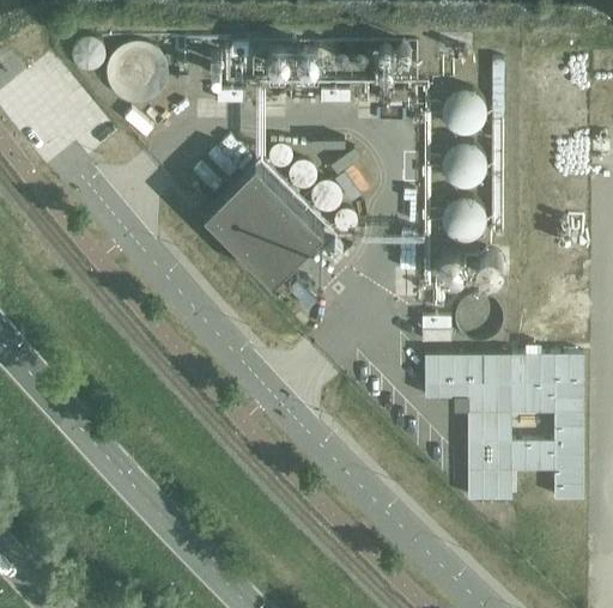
[(105,58),(105,55),(105,54),(105,52),(104,50),(103,48),(103,46),(101,44),(99,43),(97,42),(95,41),(93,40),(91,40),(89,40),(86,40),(84,40),(83,41),(80,42),(79,42),(78,43),(77,46),(76,47),(74,49),(73,52),(73,53),(73,55),(73,58),(73,60),(74,62),(76,65),(77,66),(78,67),(79,68),(82,70),(83,71),(84,72),(86,72),(89,72),(91,72),(93,72),(95,71),(97,70),(99,68),(101,67),(103,65),(103,64),(104,61),(105,60),(105,58)]
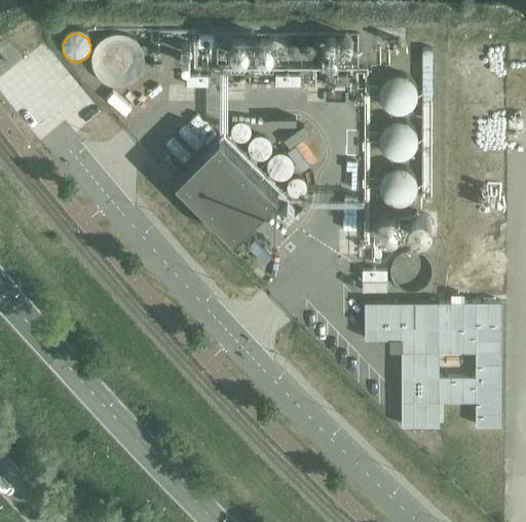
[(144,66),(144,63),(144,60),(143,57),(142,53),(142,52),(141,50),(140,49),(139,47),(138,46),(137,45),(136,43),(134,42),(133,41),(130,40),(129,39),(127,39),(125,38),(124,37),(122,37),(120,37),(119,37),(117,37),(115,37),(114,37),(111,38),(108,39),(105,40),(103,42),(101,44),(99,46),(98,47),(97,49),(96,50),(95,52),(94,53),(94,56),(92,57),(92,59),(92,61),(92,63),(92,65),(92,66),(92,68),(94,70),(94,72),(95,73),(96,75),(97,76),(98,78),(99,79),(101,81),(103,83),(105,85),(108,86),(111,87),(114,88),(115,88),(117,88),(119,88),(120,88),(122,88),(124,87),(125,87),(127,86),(129,85),(130,85),(133,84),(134,83),(136,81),(137,80),(138,79),(139,77),(140,76),(141,75),(142,73),(142,72),(143,69),(144,66)]
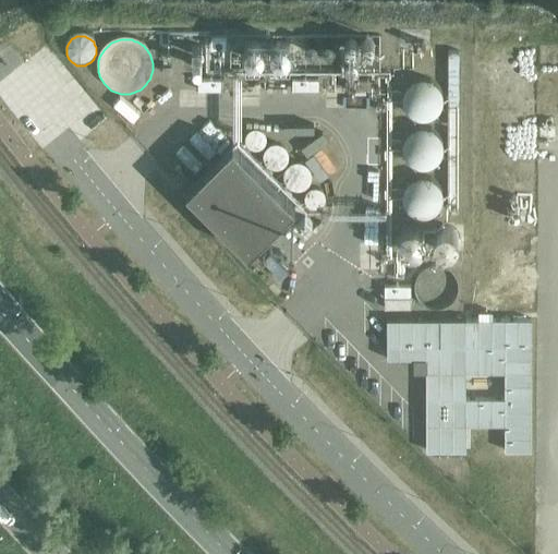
[(358,49),(358,48),(358,47),(356,46),(356,45),(355,44),(354,44),(354,43),(353,43),(352,43),(351,41),(350,41),(349,43),(348,43),(347,44),(346,44),(346,45),(344,46),(344,47),(344,48),(343,49),(344,49),(344,50),(344,51),(346,52),(346,53),(347,53),(348,55),(349,56),(350,56),(351,56),(352,56),(353,55),(354,55),(355,53),(356,52),(356,51),(358,50),(358,49)]
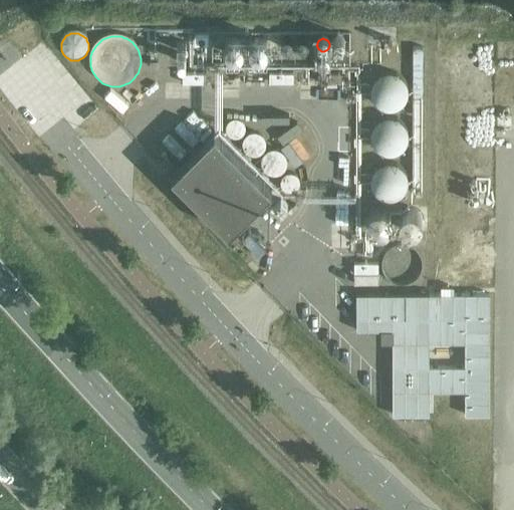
[(345,45),(345,44),(345,43),(345,42),(344,41),(343,40),(342,39),(341,38),(340,38),(339,38),(338,38),(337,38),(336,38),(335,39),(334,39),(334,40),(333,41),(332,41),(332,42),(332,43),(332,44),(332,45),(332,46),(332,47),(333,48),(334,49),(335,50),(336,50),(337,51),(338,51),(339,51),(340,51),(341,50),(342,50),(342,49),(343,49),(344,48),(344,47),(345,46),(345,45)]
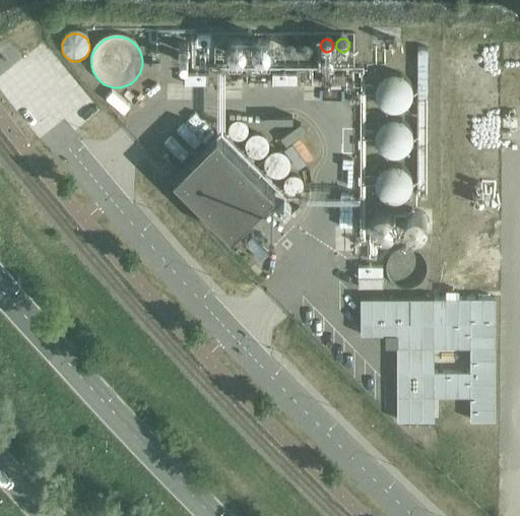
[(246,51),(247,50),(246,49),(246,48),(246,47),(245,46),(245,45),(244,44),(243,43),(242,42),(241,42),(239,41),(238,41),(237,41),(236,41),(234,41),(233,42),(232,42),(232,43),(231,44),(230,44),(229,45),(229,47),(228,48),(228,49),(228,50),(228,52),(228,53),(229,54),(229,55),(230,56),(231,57),(232,58),(232,59),(233,59),(234,59),(236,60),(237,60),(238,60),(239,60),(241,59),(242,59),(243,58),(244,57),(245,56),(245,55),(246,54),(246,53),(246,51)]
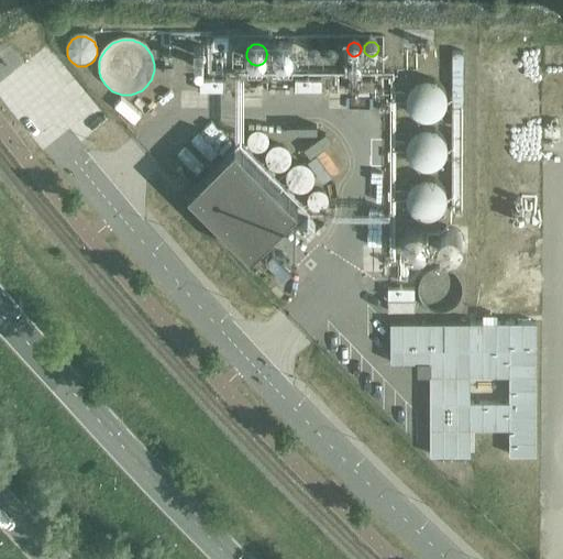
[(294,55),(294,54),(294,53),(293,52),(293,51),(293,50),(291,48),(290,47),(289,46),(288,45),(287,45),(285,44),(284,44),(283,44),(282,44),(280,44),(279,45),(278,45),(277,46),(276,46),(275,47),(274,48),(274,50),(273,52),(273,53),(273,54),(273,56),(273,57),(274,58),(274,59),(275,61),(276,62),(277,63),(278,63),(279,64),(280,64),(282,65),(283,65),(284,65),(285,64),(287,64),(288,63),(289,63),(290,62),(291,61),(293,59),(293,58),(293,56),(294,55)]
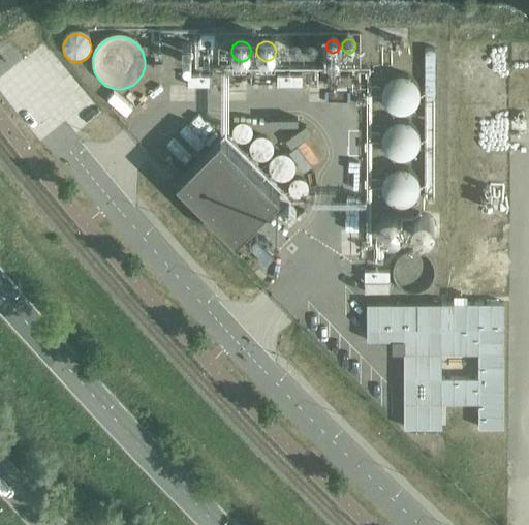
[(317,49),(318,48),(318,47),(317,47),(317,45),(317,44),(316,43),(315,43),(315,42),(314,42),(313,41),(312,41),(311,41),(310,41),(309,42),(308,42),(308,43),(307,43),(306,44),(306,45),(306,47),(306,48),(305,48),(306,49),(306,50),(306,51),(306,52),(307,52),(308,53),(308,54),(309,54),(310,54),(311,54),(312,54),(313,54),(314,54),(315,54),(315,53),(316,52),(317,52),(317,51),(317,50),(317,49)]
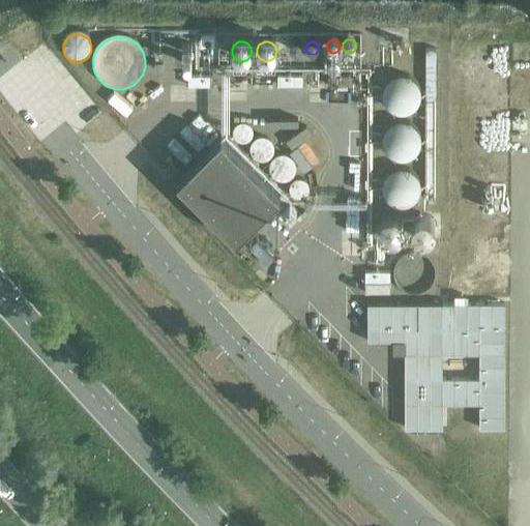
[(301,50),(301,48),(301,47),(300,46),(299,44),(298,42),(297,42),(295,42),(294,42),(292,42),(291,44),(290,45),(290,47),(289,48),(290,50),(290,51),(291,53),(292,53),(294,54),(295,54),(297,54),(298,53),(299,52),(300,51),(301,50)]
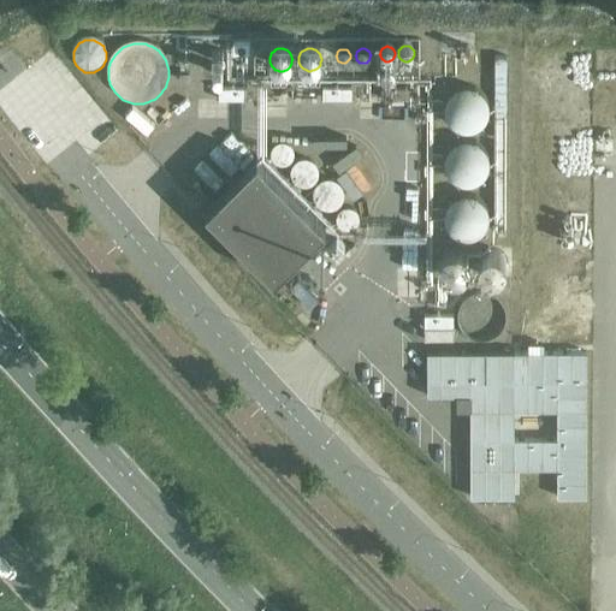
[(396,73),(396,72),(396,71),(395,70),(395,69),(395,67),(394,67),(392,66),(391,65),(390,65),(389,65),(388,65),(386,65),(385,65),(384,65),(383,66),(381,67),(380,69),(380,70),(380,71),(380,72),(380,73),(380,75),(380,76),(381,77),(383,78),(384,79),(385,79),(386,79),(388,79),(389,79),(390,79),(391,79),(392,78),(394,77),(395,77),(395,76),(395,75),(396,73)]
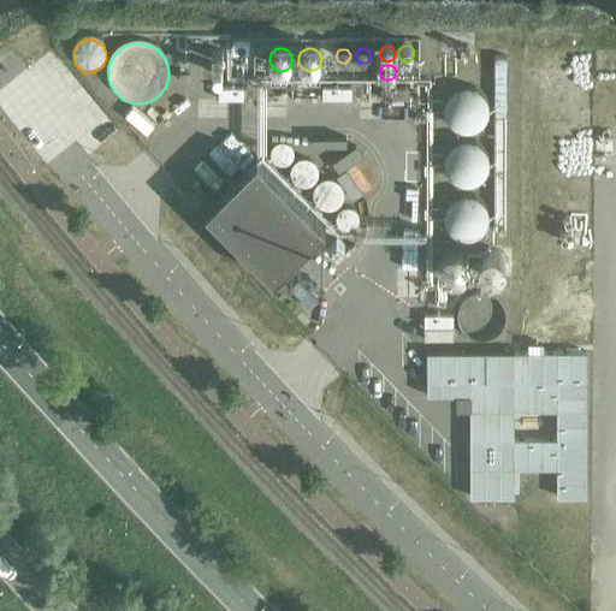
[(223,76),(223,75),(223,73),(223,72),(221,71),(220,70),(219,70),(218,69),(217,70),(215,70),(214,71),(213,71),(213,72),(213,73),(213,75),(213,76),(213,77),(214,78),(215,78),(217,79),(218,79),(219,79),(220,78),(221,78),(223,77),(223,76)]
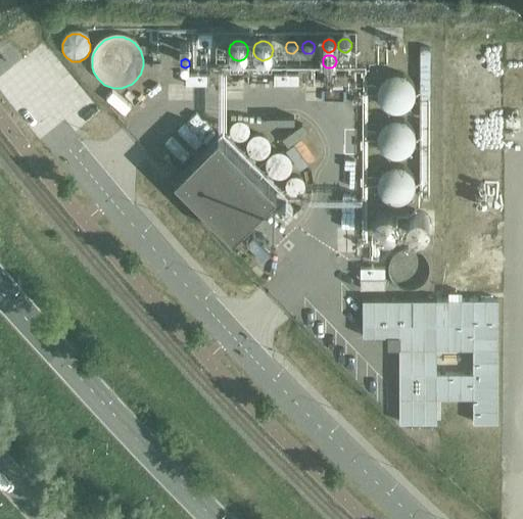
[(415,97),(415,95),(415,92),(414,90),(414,88),(413,86),(411,84),(410,82),(408,80),(406,79),(403,78),(400,77),(398,77),(396,77),(393,77),(391,77),(389,78),(387,79),(385,80),(383,82),(381,84),(380,86),(379,88),(378,90),(377,93),(377,95),(377,97),(378,100),(379,102),(380,104),(381,106),(383,108),(385,109),(387,111),(389,112),(391,113),(393,113),(396,113),(398,113),(400,113),(403,112),(406,111),(408,109),(410,108),(411,106),(413,104),(414,102),(414,100),(415,97)]
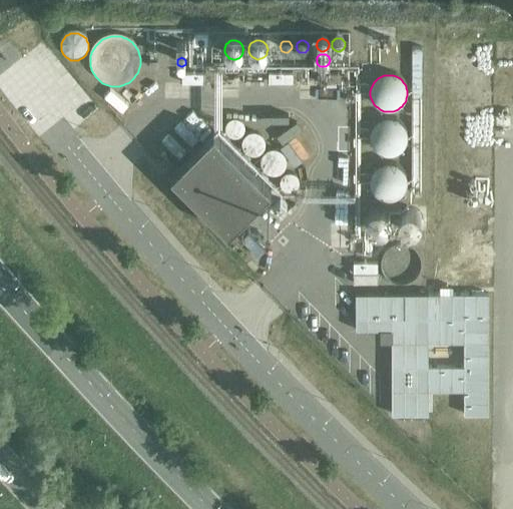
[(206,77),(181,76),(181,86),(206,86),(206,77)]
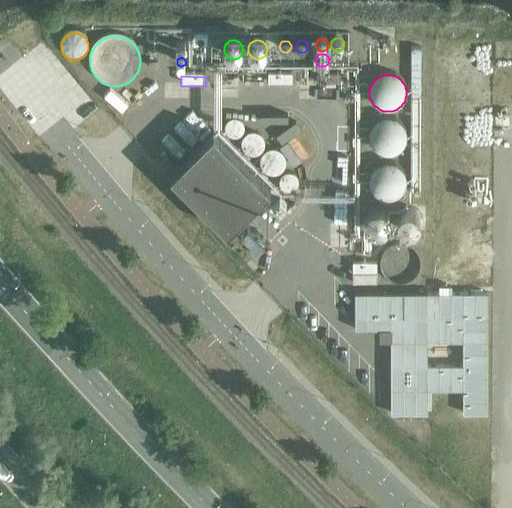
[(292,76),(268,76),(268,85),(292,85),(292,76)]
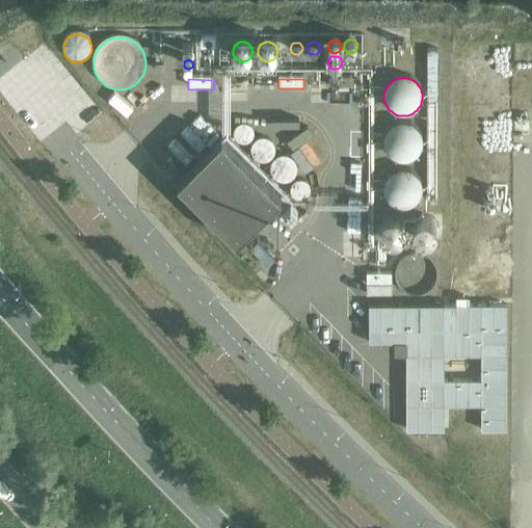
[(422,146),(423,142),(422,140),(422,137),(421,135),(420,133),(419,131),(417,129),(415,127),(413,126),(410,125),(408,124),(405,124),(403,123),(400,124),(398,124),(396,125),(393,126),(391,127),(390,129),(388,131),(387,133),(386,135),(384,137),(383,140),(383,142),(383,146),(384,148),(386,150),(387,152),(388,154),(390,156),(391,158),(393,159),(396,160),(398,161),(400,162),(403,162),(405,162),(408,161),(410,160),(413,159),(415,158),(417,156),(419,154),(420,152),(421,150),(422,148),(422,146)]
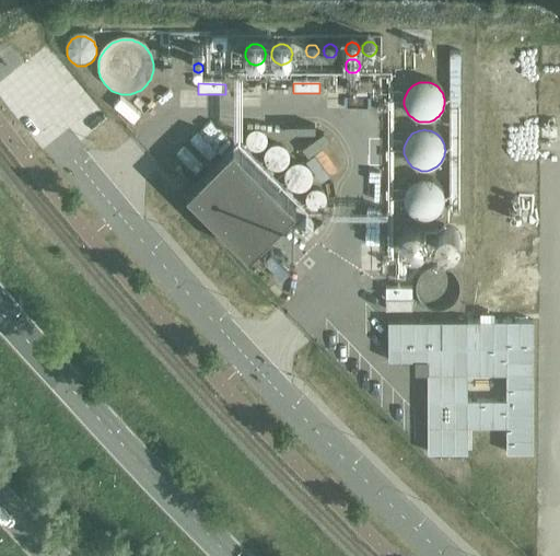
[(266,143),(267,142),(266,141),(266,140),(266,139),(265,138),(265,137),(264,136),(263,135),(261,134),(260,134),(259,132),(258,132),(257,132),(255,132),(254,132),(253,134),(252,134),(251,135),(249,136),(248,137),(248,138),(247,139),(247,140),(247,141),(247,142),(247,143),(247,145),(247,146),(248,147),(248,148),(249,149),(251,150),(252,151),(253,151),(254,152),(255,152),(257,152),(258,152),(259,152),(260,151),(261,151),(263,150),(264,149),(265,148),(265,147),(266,146),(266,145),(266,143)]
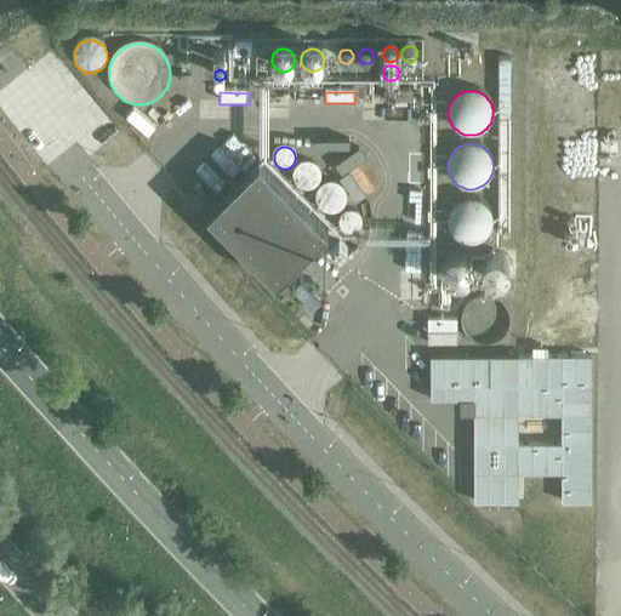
[(260,161),(209,214),(278,281),(329,229),(260,161)]
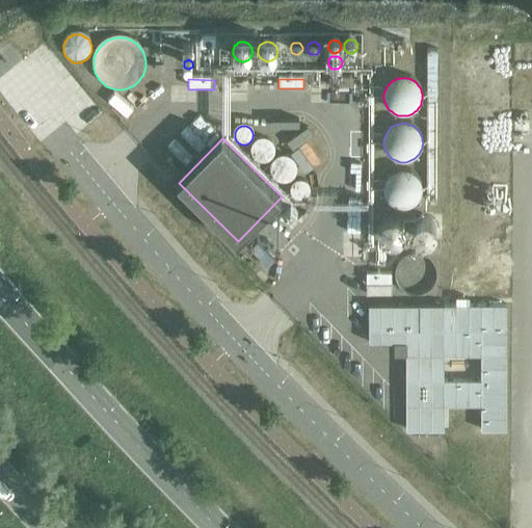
[(274,154),(274,152),(274,151),(274,149),(273,148),(273,147),(272,144),(271,143),(270,142),(269,141),(267,141),(266,140),(265,140),(263,140),(262,140),(260,140),(259,141),(257,141),(256,142),(255,143),(254,144),(253,147),(253,148),(251,149),(251,151),(251,152),(251,154),(251,155),(253,156),(253,158),(254,159),(255,160),(256,161),(257,162),(259,162),(260,163),(262,163),(263,163),(265,163),(266,163),(267,162),(269,162),(270,161),(271,160),(272,159),(273,158),(273,156),(274,155),(274,154)]
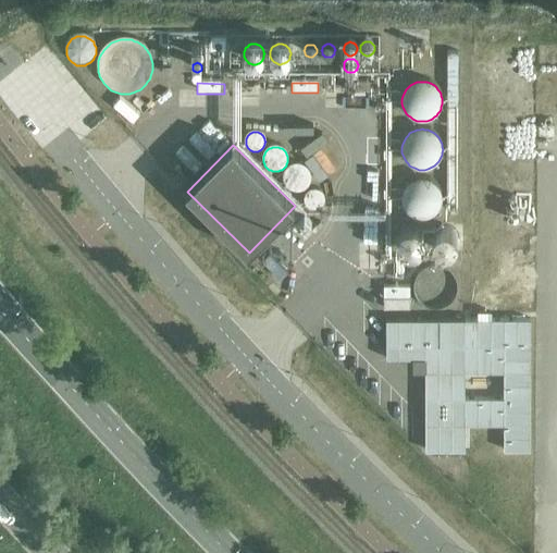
[(312,157),(304,162),(320,184),(327,177),(312,157)]
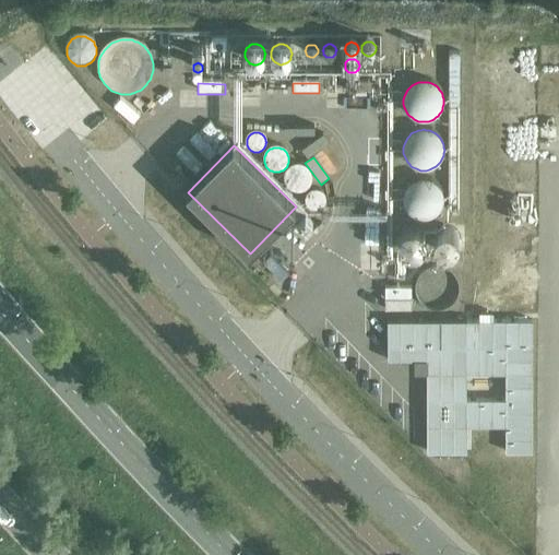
[(311,181),(311,180),(311,178),(311,176),(310,175),(309,174),(308,172),(307,170),(306,169),(305,168),(304,168),(301,167),(300,167),(298,167),(296,167),(295,167),(293,168),(292,168),(290,169),(289,170),(287,172),(287,174),(286,175),(285,176),(285,178),(285,180),(285,181),(285,184),(286,185),(287,187),(287,188),(289,189),(290,190),(292,191),(293,192),(295,192),(296,192),(298,193),(300,192),(301,192),(304,192),(305,191),(306,190),(307,189),(308,188),(309,187),(310,185),(311,184),(311,181)]
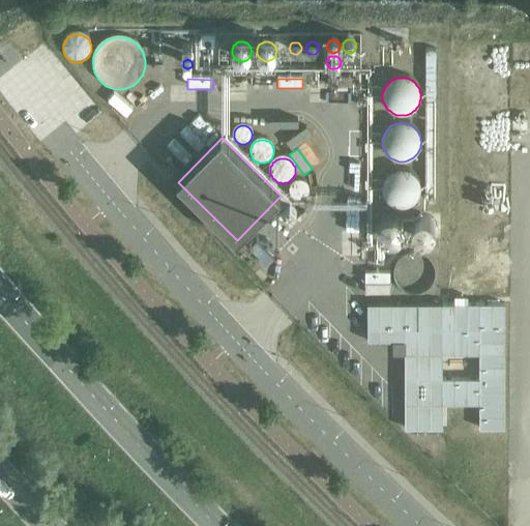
[(172,165),(164,174),(171,182),(180,173),(172,165)]
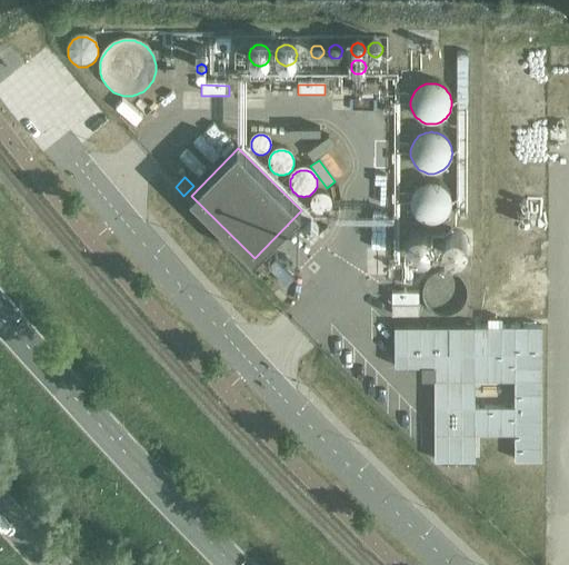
[(452,205),(452,202),(452,200),(451,198),(450,196),(450,194),(448,190),(447,188),(445,187),(441,185),(439,184),(436,182),(433,182),(430,182),(428,182),(426,182),(423,184),(421,185),(419,186),(417,188),(416,189),(413,191),(412,195),(411,197),(411,200),(410,202),(411,206),(411,209),(412,211),(413,214),(416,216),(417,218),(419,219),(421,220),(423,221),(426,222),(428,224),(430,224),(433,224),(436,222),(439,222),(441,220),(445,219),(447,217),(448,215),(450,212),(451,210),(451,207),(452,205)]
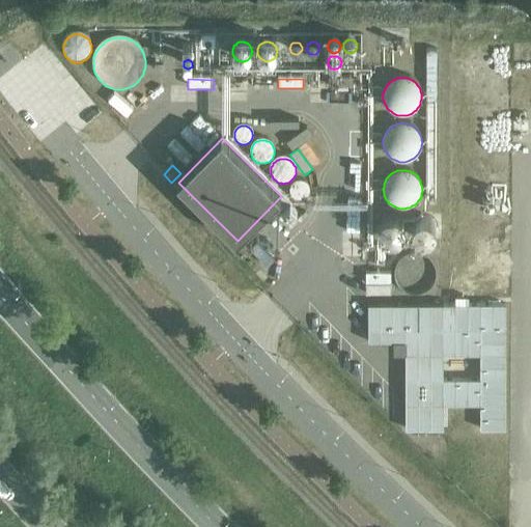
[(309,193),(309,191),(309,190),(309,189),(308,188),(308,187),(307,186),(306,185),(305,184),(304,184),(303,183),(302,183),(301,183),(300,183),(299,183),(298,183),(297,183),(295,184),(294,185),(292,186),(291,187),(291,188),(290,189),(290,190),(290,191),(290,193),(290,194),(291,195),(291,196),(292,197),(294,198),(295,199),(297,200),(298,200),(299,200),(300,200),(301,200),(302,200),(303,200),(304,199),(305,198),(306,198),(307,197),(308,196),(308,195),(309,194),(309,193)]
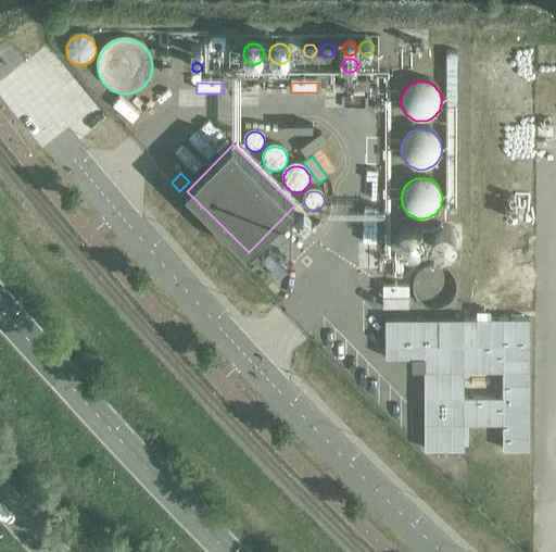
[(424,243),(424,241),(424,240),(422,238),(422,237),(421,235),(420,234),(419,233),(418,231),(417,230),(415,229),(414,228),(412,228),(411,228),(408,228),(406,228),(405,229),(403,230),(402,231),(401,233),(400,234),(399,235),(397,237),(397,238),(396,240),(396,241),(396,243),(397,246),(397,247),(399,249),(400,250),(401,251),(402,252),(403,253),(405,254),(406,254),(408,255),(411,255),(412,255),(414,254),(415,254),(417,253),(418,252),(419,251),(420,250),(421,248),(422,247),(422,246),(424,243)]
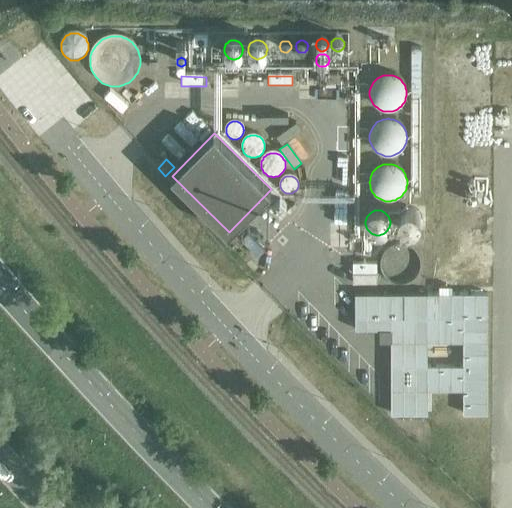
[(421,224),(421,222),(421,221),(421,219),(420,218),(419,216),(418,215),(417,214),(416,213),(415,212),(414,211),(412,211),(411,211),(409,210),(407,211),(406,211),(404,211),(403,212),(402,213),(401,214),(399,215),(399,216),(398,218),(397,219),(397,221),(397,222),(397,224),(397,225),(398,227),(399,228),(399,230),(400,231),(402,232),(403,233),(404,233),(406,234),(407,234),(409,234),(411,234),(412,234),(414,233),(415,233),(416,232),(417,231),(418,230),(419,228),(420,227),(421,225),(421,224)]
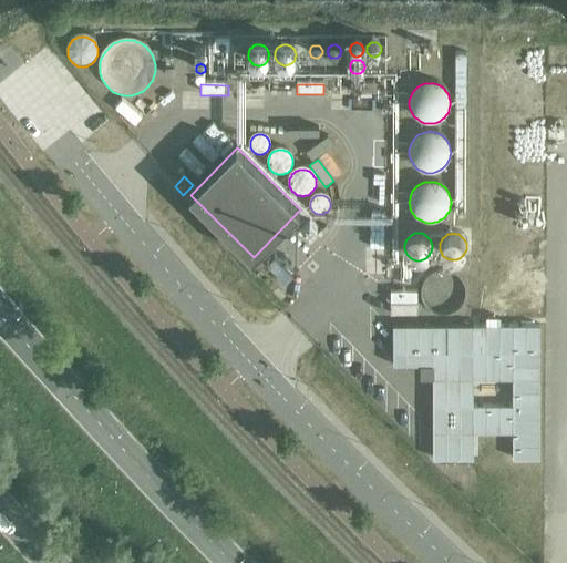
[(292,279),(274,260),(266,267),(285,287),(292,279)]
